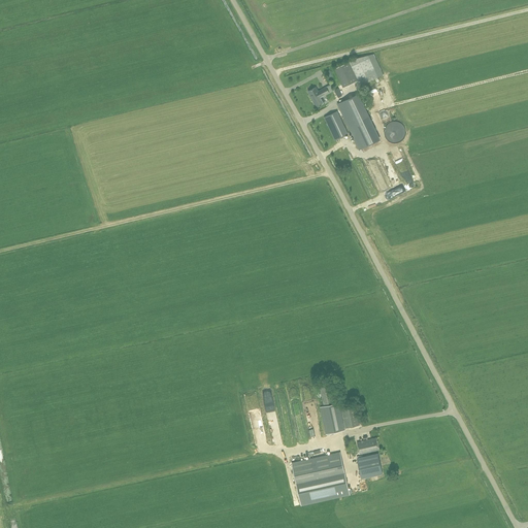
[(378,77),(368,56),(358,58),(349,62),(358,80),(360,86),(378,77)]
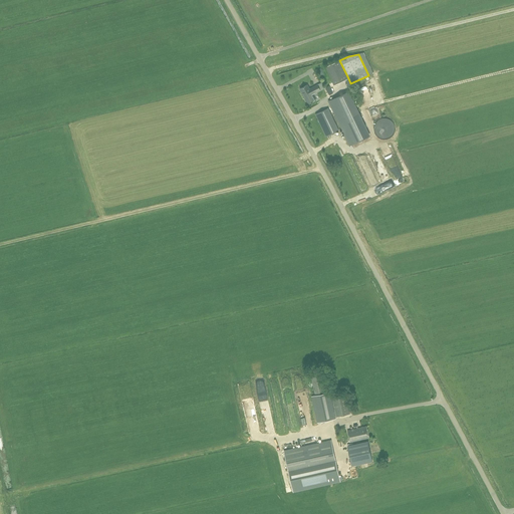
[(334,85),(348,78),(339,60),(325,67),(334,85)]
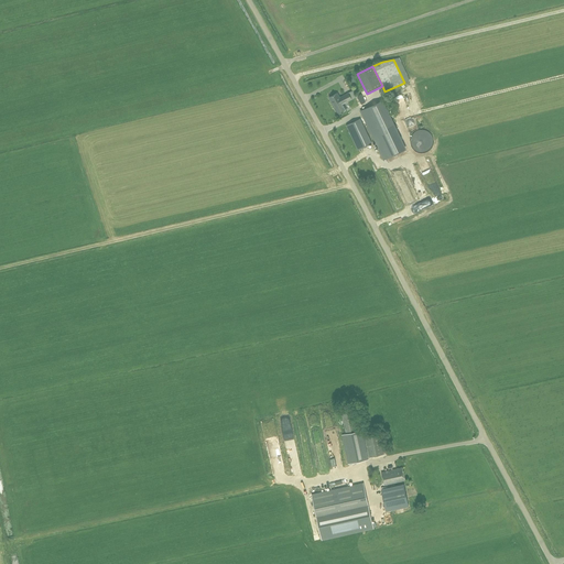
[(338,115),(347,110),(344,106),(344,105),(351,99),(348,94),(340,98),(337,93),(329,97),(332,101),(331,101),(333,105),(335,109),(335,108),(338,115)]
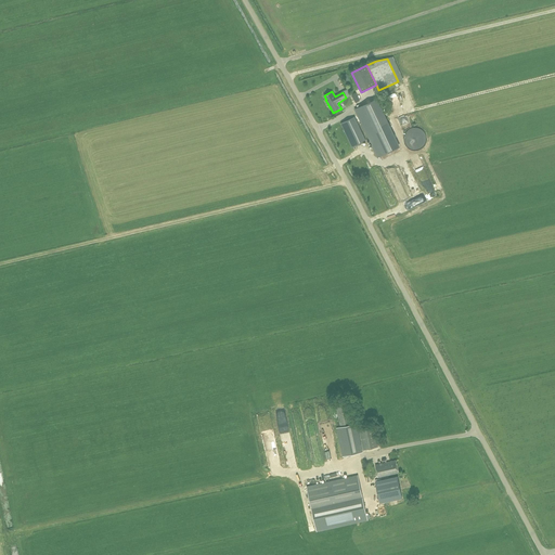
[(376,100),(375,100),(365,104),(356,110),(370,139),(378,157),(399,147),(376,100)]
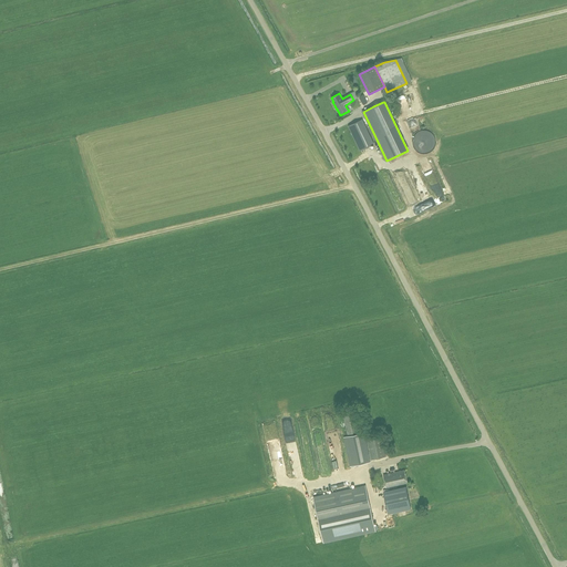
[(411,126),(419,124),(416,116),(409,119),(411,126)]
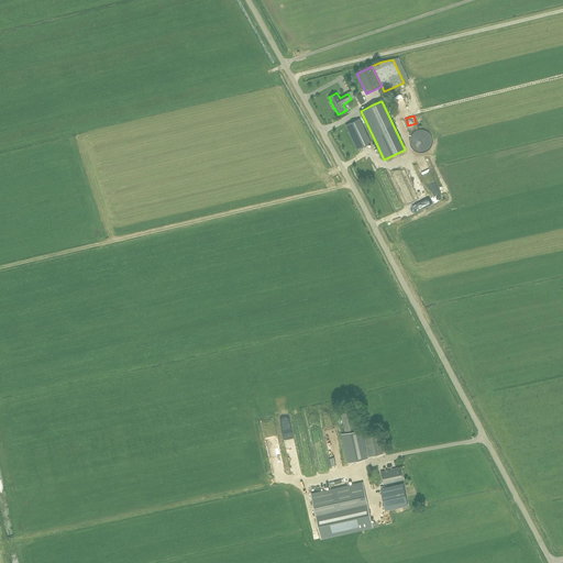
[(361,119),(357,120),(348,124),(359,148),(360,148),(372,143),(361,119)]
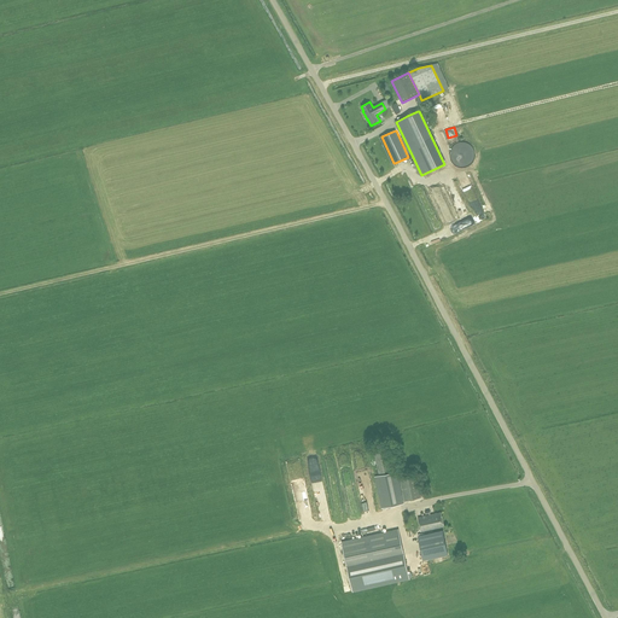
[(460,143),(458,144),(456,144),(454,145),(453,146),(452,149),(450,150),(450,152),(450,153),(450,156),(450,158),(450,159),(452,162),(453,163),(454,164),(455,165),(458,167),(459,167),(461,168),(464,168),(465,168),(467,167),(468,165),(471,164),(472,163),(473,162),(474,161),(474,158),(476,156),(476,155),(474,152),(474,151),(473,149),(472,147),(471,146),(470,145),(467,144),(466,143),(464,143),(462,143),(460,143)]
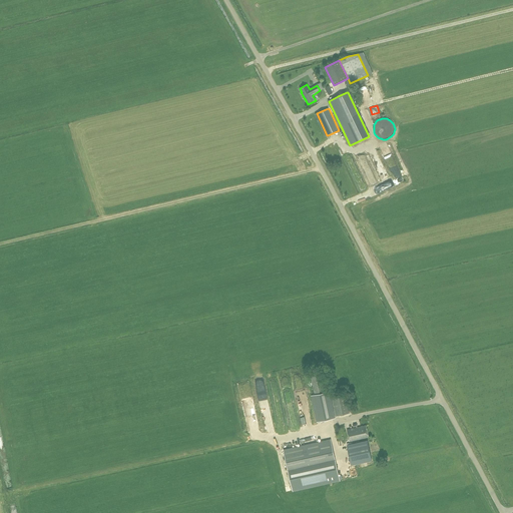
[(340,157),(344,156),(339,144),(335,145),(340,157)]
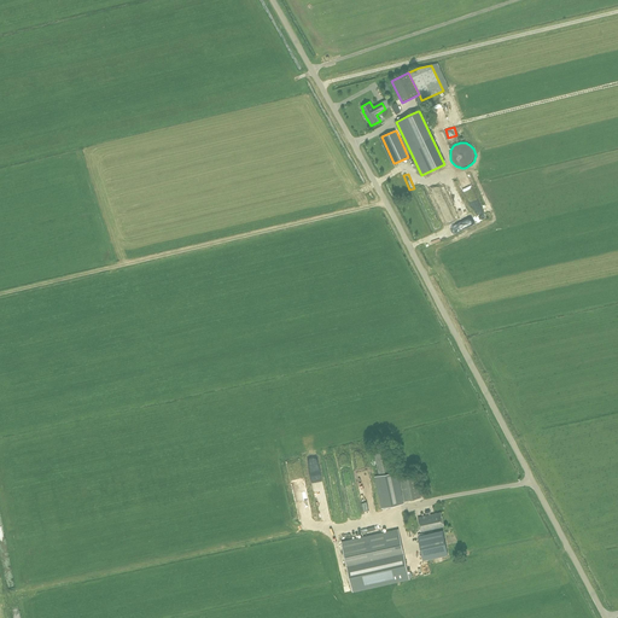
[(432,194),(430,185),(423,187),(425,197),(432,194)]
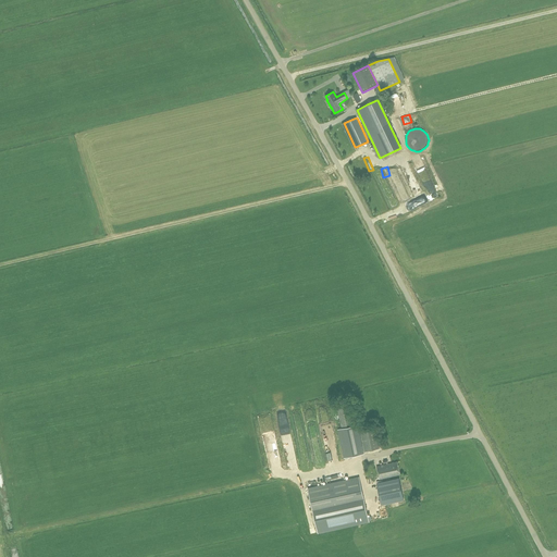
[(337,408),(342,429),(338,430),(344,458),(364,454),(358,425),(353,426),(348,406),(337,408)]
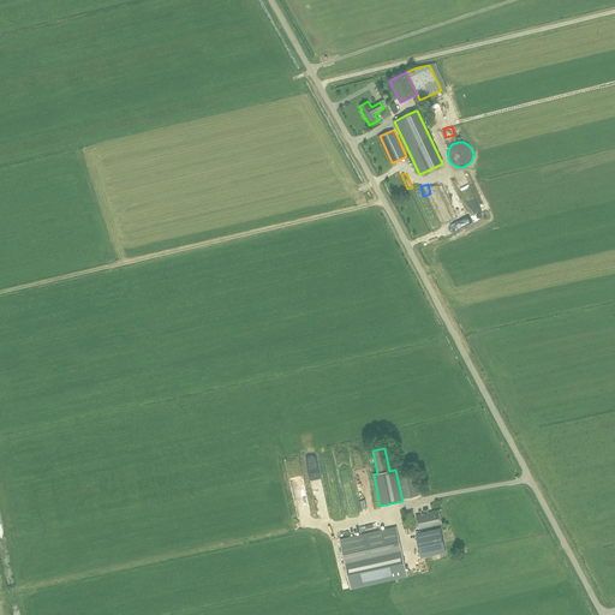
[(398,475),(402,499),(419,495),(413,471),(398,475)]
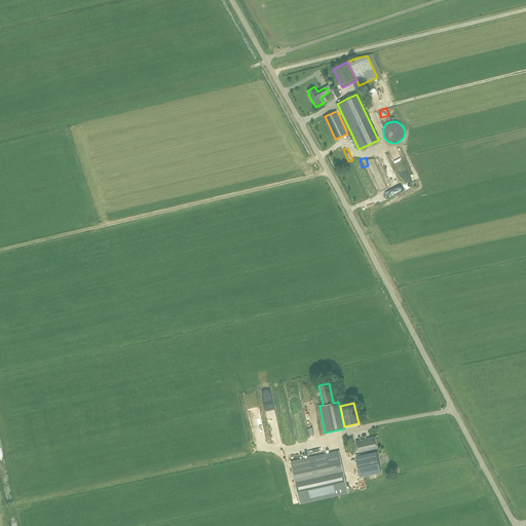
[(262,405),(256,406),(259,421),(266,419),(262,405)]
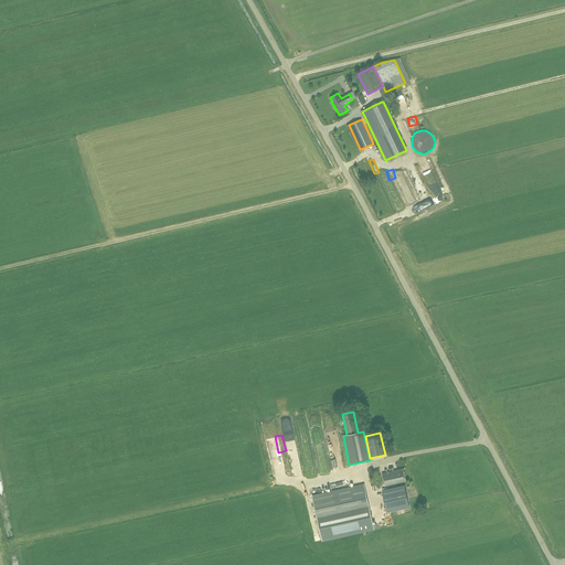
[(385,487),(394,484),(406,481),(403,469),(394,471),(393,467),(388,468),(390,471),(382,473),(385,487)]
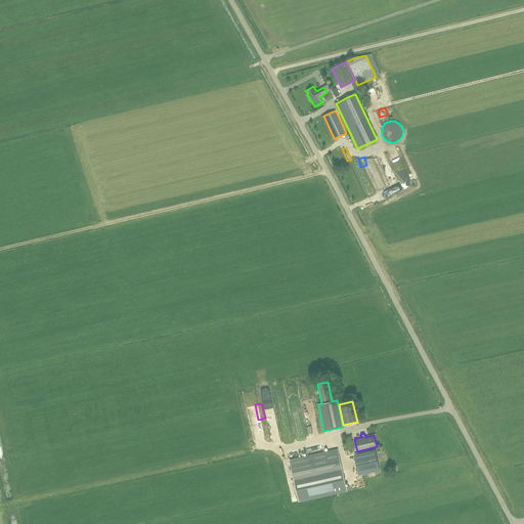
[(338,448),(290,460),(299,501),(347,490),(338,448)]
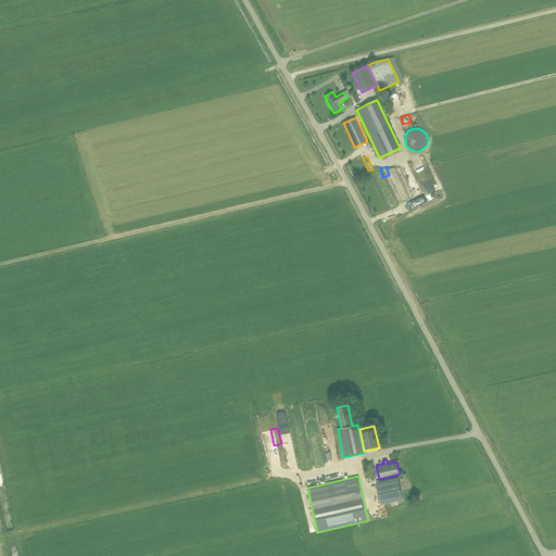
[(400,478),(377,483),(381,505),(404,500),(400,478)]
